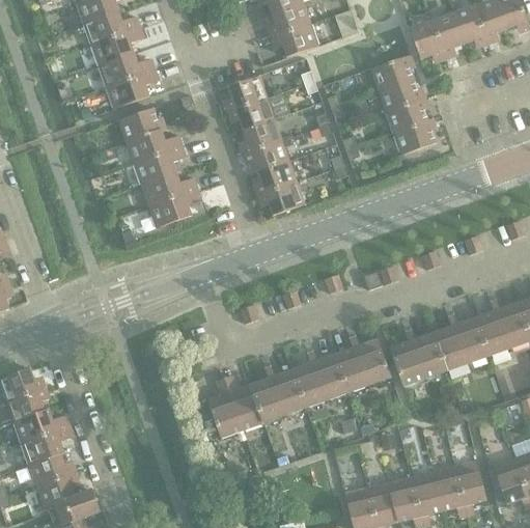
[(79,0),(76,1),(84,23),(118,10),(115,0),(79,0)]
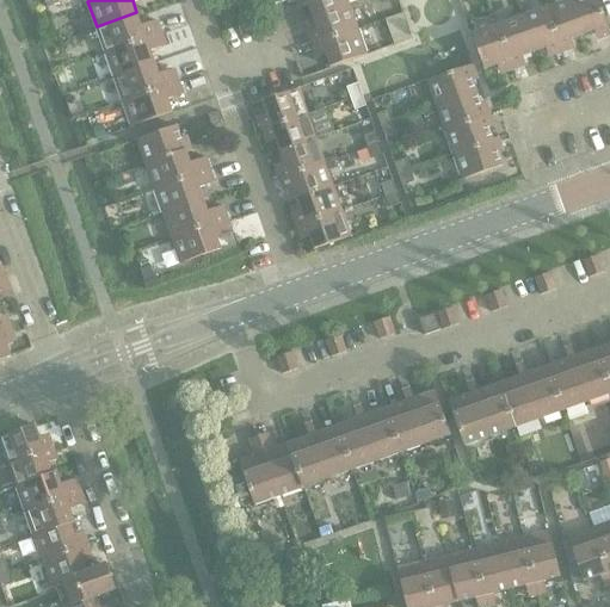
[(295,0),(299,7),(308,4),(312,16),(349,2),(347,0),(295,0)]
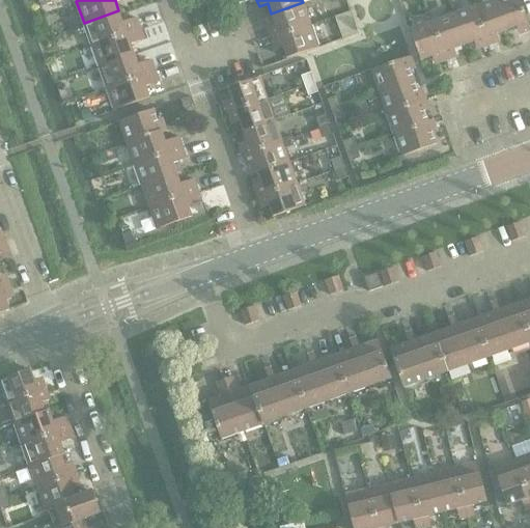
[(484,0),(473,4),(487,44),(498,39),(496,31),(505,28),(495,0),(484,0)]
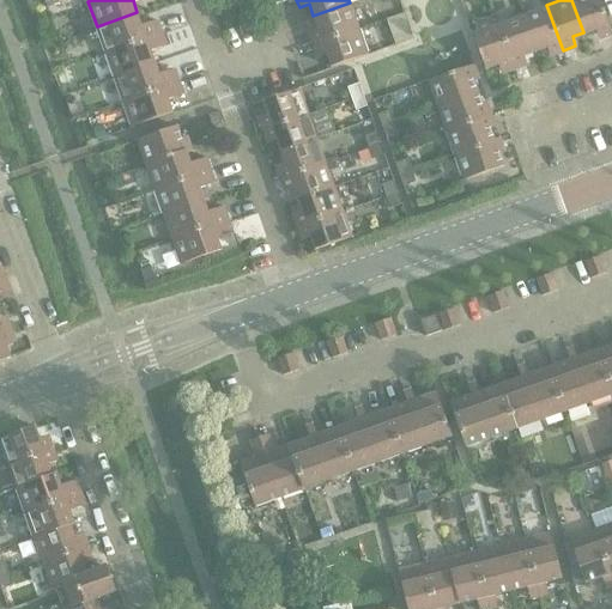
[(611,31),(600,0),(571,0),(583,32),(595,28),(599,37),(611,32),(611,31)]
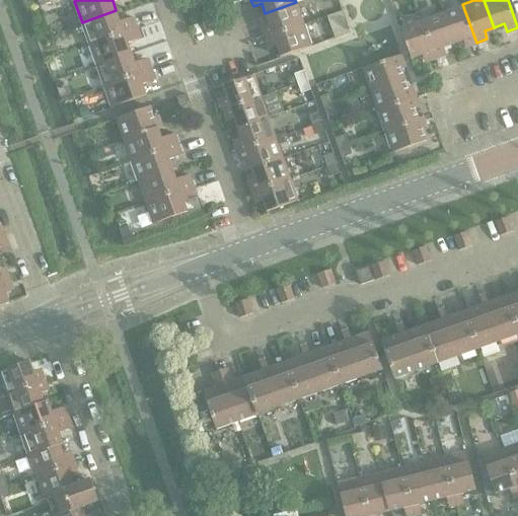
[(266,23),(261,25),(265,37),(303,22),(296,2),(265,13),(269,22),(266,23)]
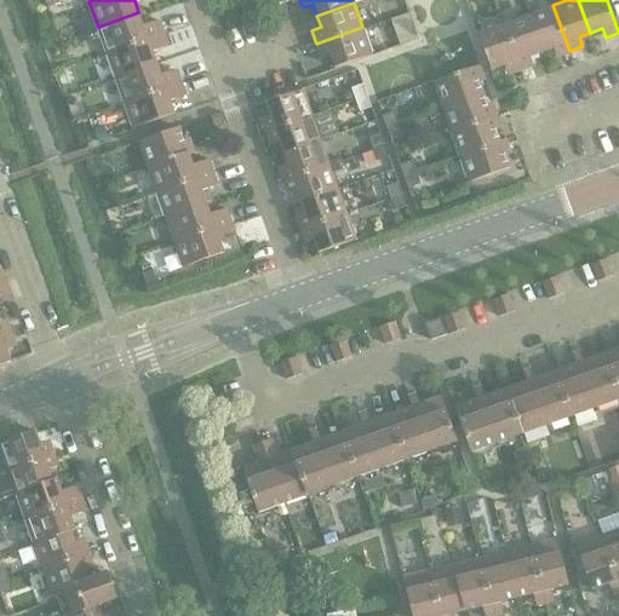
[(552,5),(528,13),(540,50),(552,46),(556,56),(569,51),(552,5)]
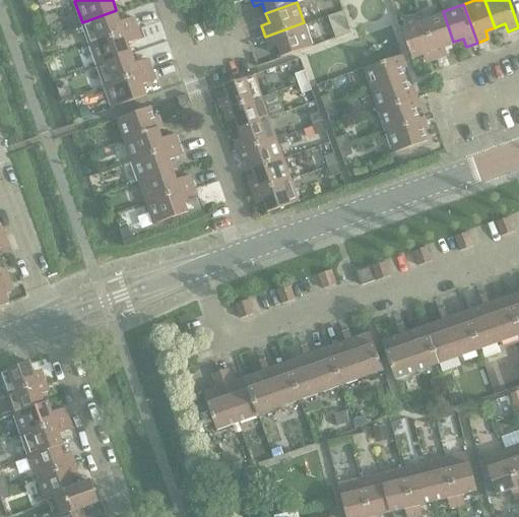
[(116,10),(82,22),(89,43),(137,25),(133,15),(120,20),(116,10)]
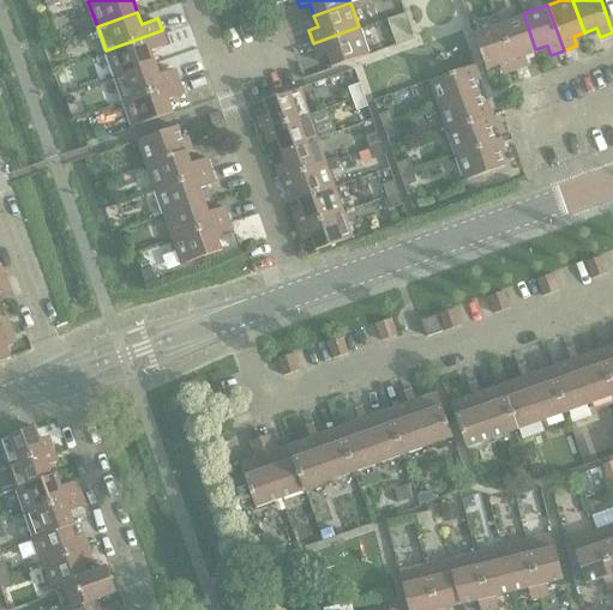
[(523,13),(498,22),(515,67),(528,64),(524,54),(535,49),(523,13)]
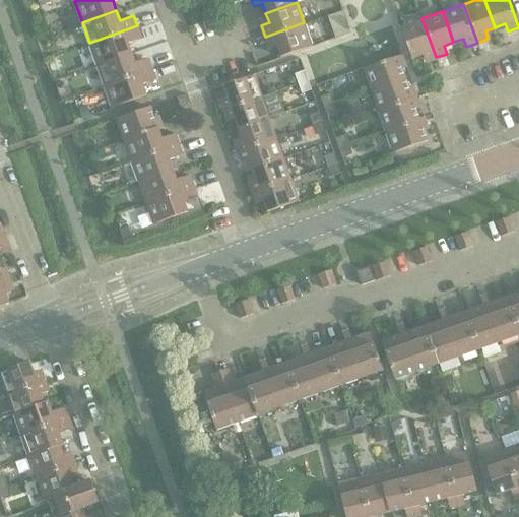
[(422,18),(400,26),(411,57),(422,53),(425,61),(436,57),(422,18)]
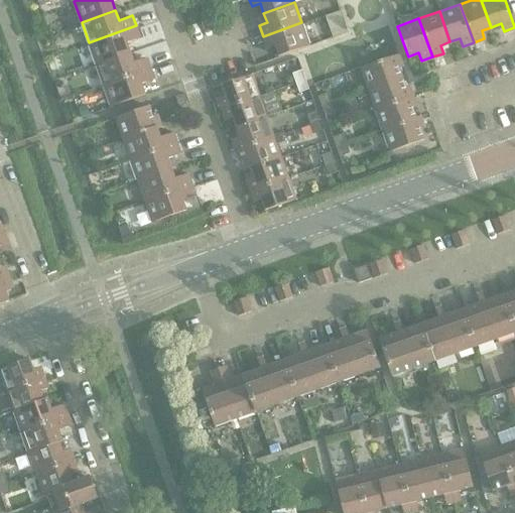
[(301,22),(263,36),(266,46),(274,44),(278,54),(308,43),(301,22)]
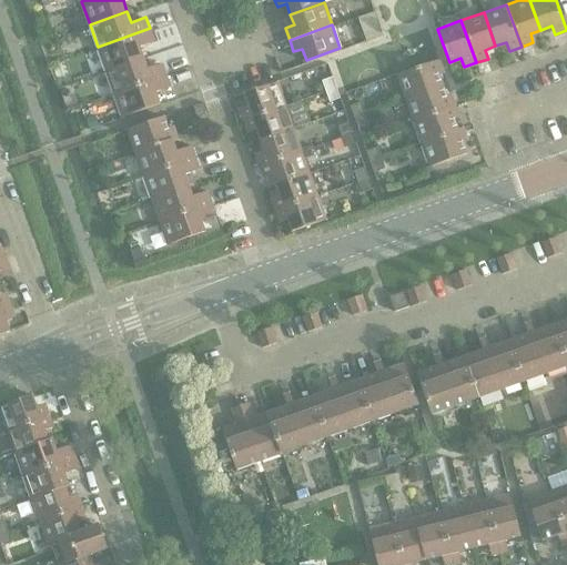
[(150,28),(98,47),(105,70),(143,57),(139,46),(153,40),(150,28)]
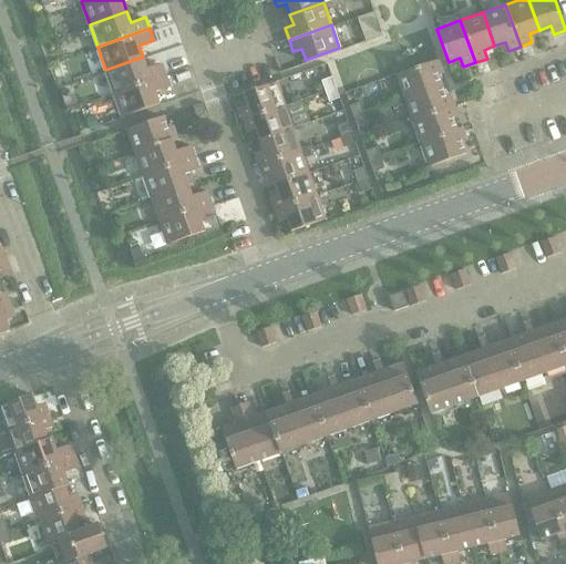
[(143,57),(105,70),(113,92),(165,73),(162,62),(146,67),(143,57)]
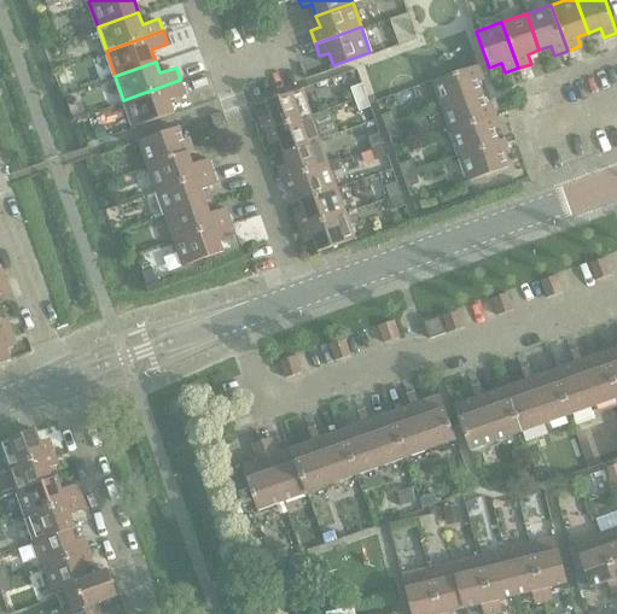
[(477,63),(431,80),(440,105),(481,91),(477,79),(482,77),(477,63)]
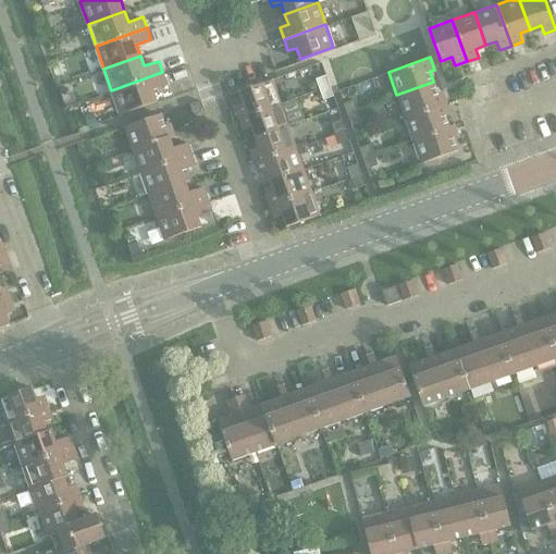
[(162,72),(111,90),(120,113),(156,100),(152,88),(167,84),(162,72)]
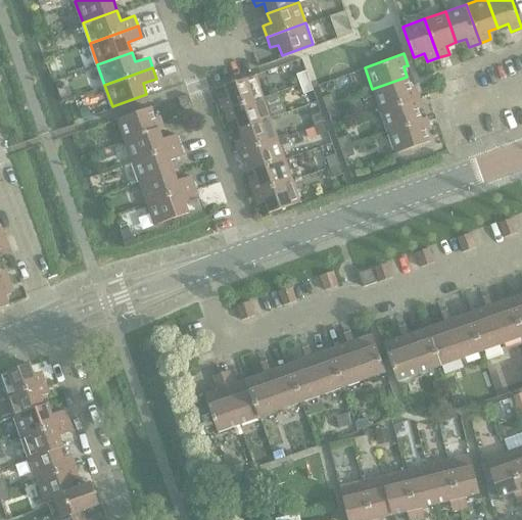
[(295,73),(299,83),(310,79),(305,68),(295,73)]
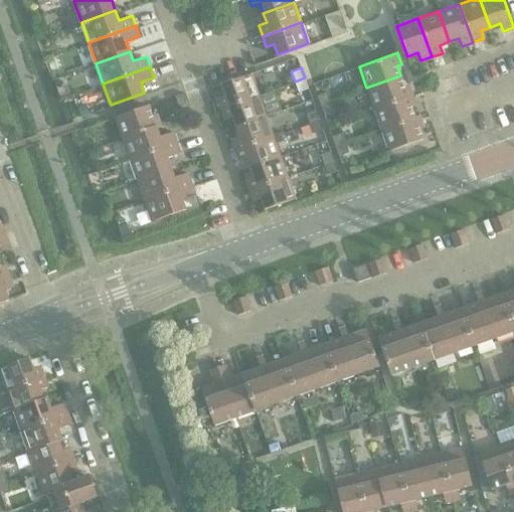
[(224,95),(216,97),(219,108),(259,95),(250,72),(220,83),(224,95)]
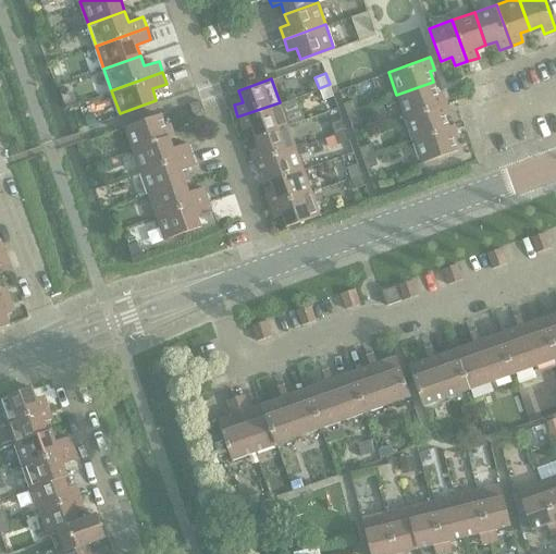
[(433,82),(396,95),(405,117),(446,102),(442,90),(437,93),(433,82)]
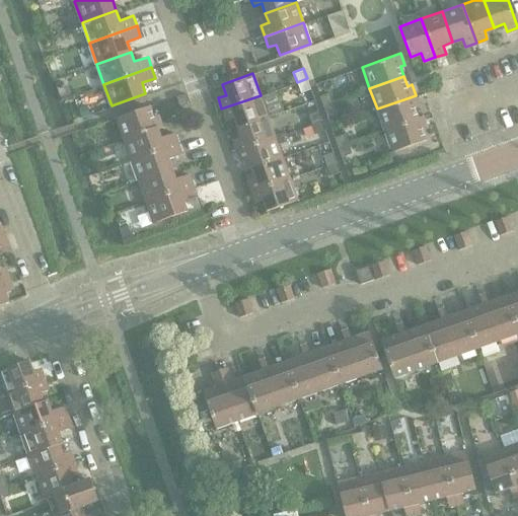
[(307,78),(297,82),(300,91),(310,88),(307,78)]
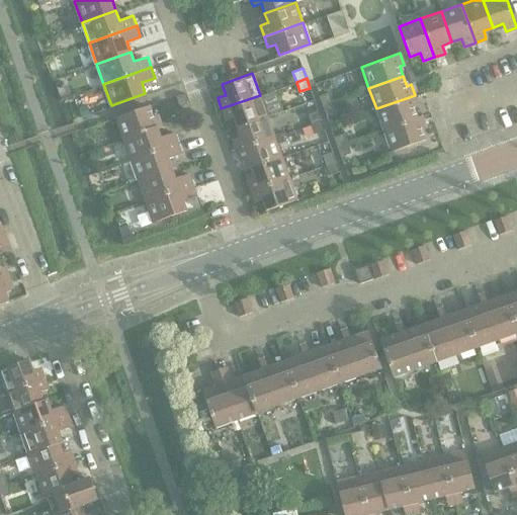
[(185,91),(175,95),(179,105),(189,101),(185,91)]
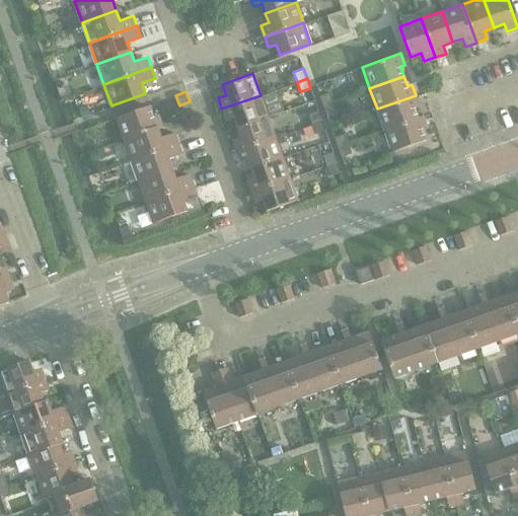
[(319,94),(322,104),(333,101),(329,91),(319,94)]
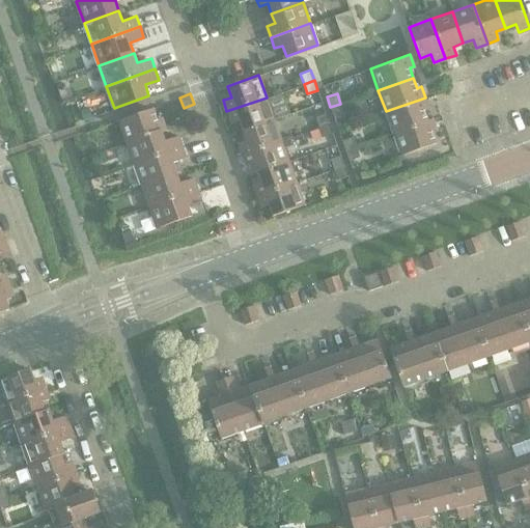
[(267,98),(226,111),(230,122),(239,119),(243,130),(274,118),(267,98)]
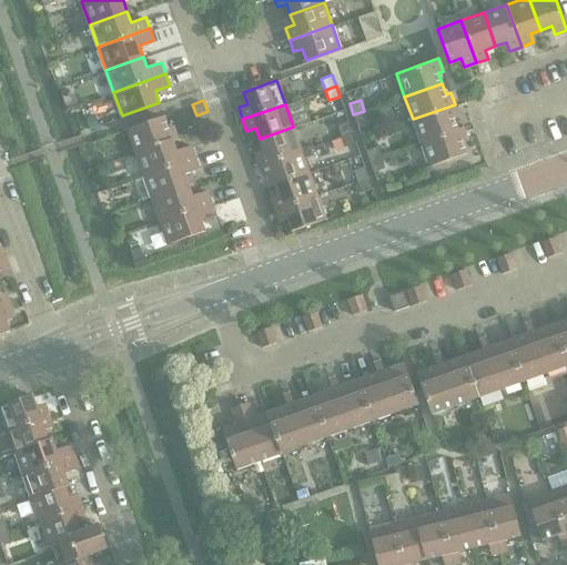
[(455,104),(413,119),(421,142),(458,129),(457,128),(454,118),(459,115),(455,104)]
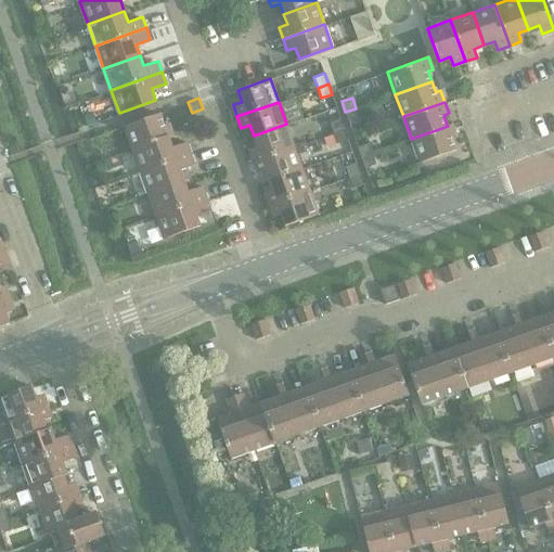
[(356,108),(345,112),(349,123),(360,118),(356,108)]
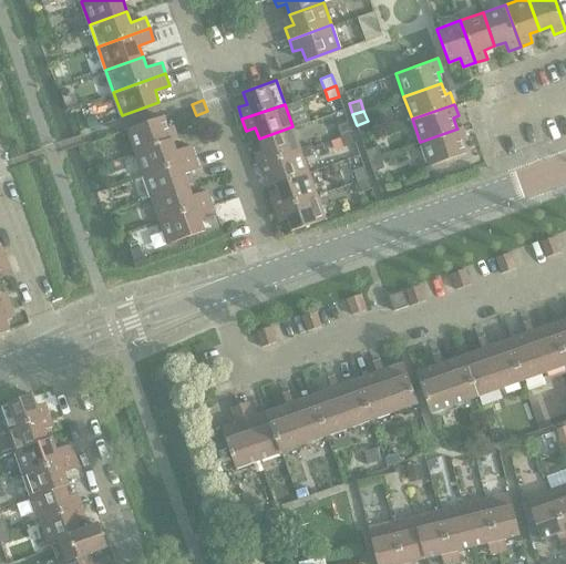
[(163,114),(126,127),(134,152),(172,139),(172,140),(177,137),(173,124),(167,126),(163,114)]
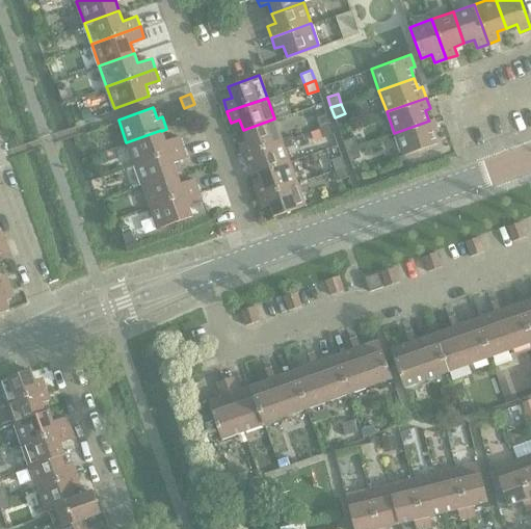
[(316,116),(319,126),(329,123),(326,112),(316,116)]
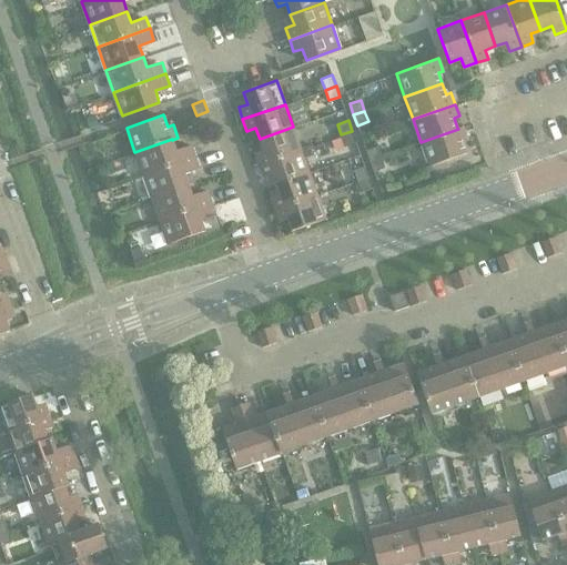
[(458,129),(421,142),(429,165),(466,152),(462,140),(467,139),(465,132),(463,125),(457,128),(458,129)]
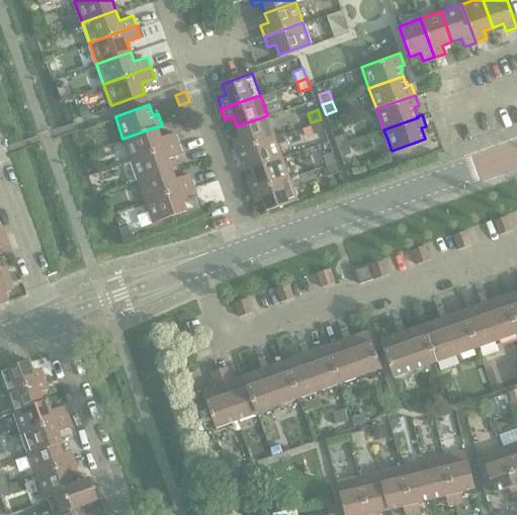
[(240,136),(232,139),(236,150),(274,136),(267,115),(237,126),(240,136)]
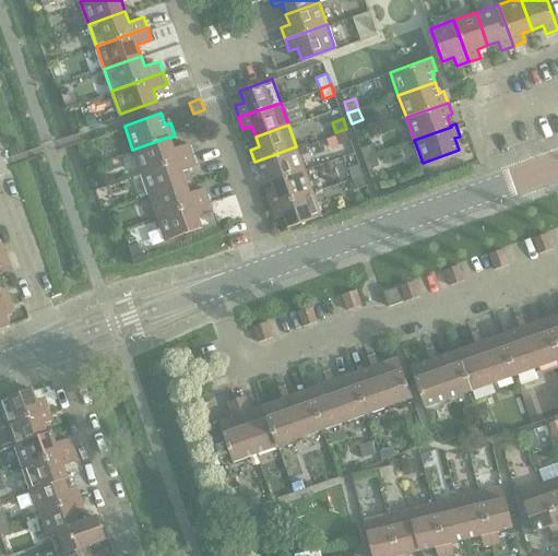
[(346,129),(335,132),(340,143),(349,139),(346,129)]
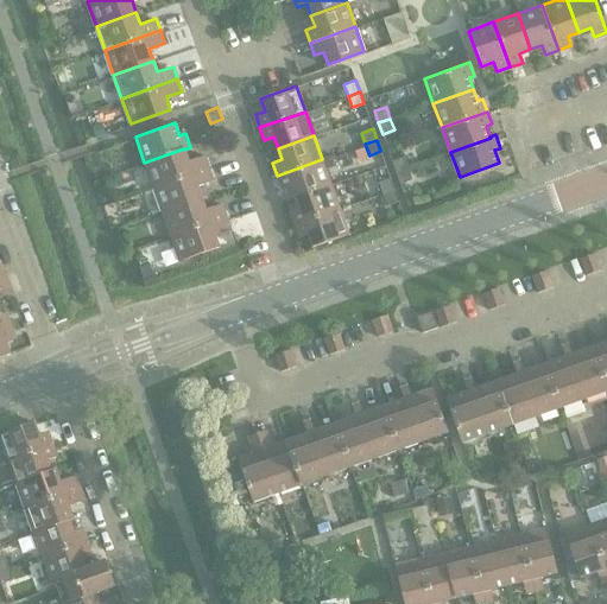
[(184,148),(144,163),(152,186),(208,166),(204,154),(189,160),(184,150),(184,148)]
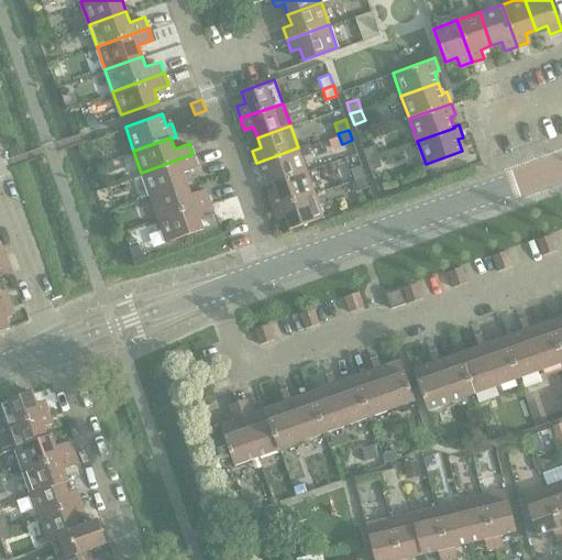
[(362,147),(366,158),(377,154),(373,144),(362,147)]
